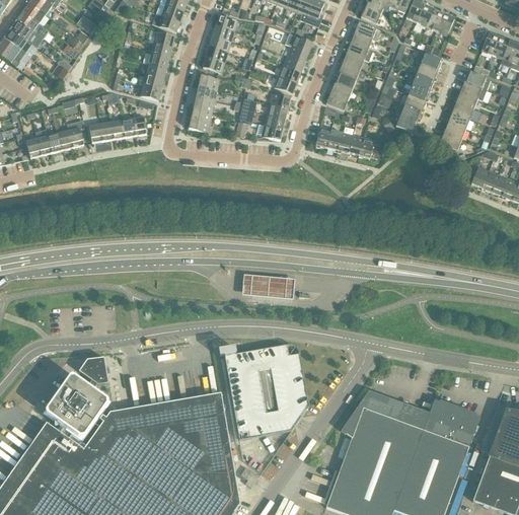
[(29,0),(28,1),(46,13),(52,4),(46,0),(29,0)]
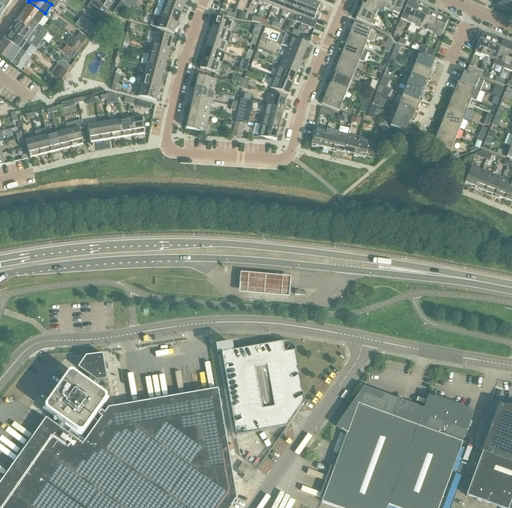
[(158,0),(157,2),(181,10),(185,0),(158,0)]
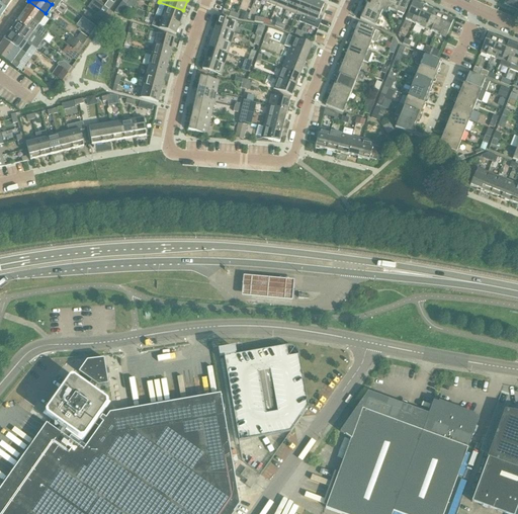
[(288,0),(285,7),(295,11),(299,0),(288,0)]
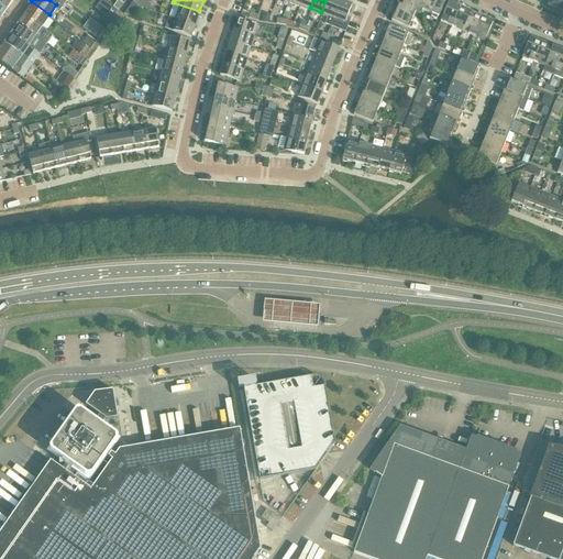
[(326,0),(321,12),(327,14),(324,20),(330,22),(332,17),(339,0),(326,0)]
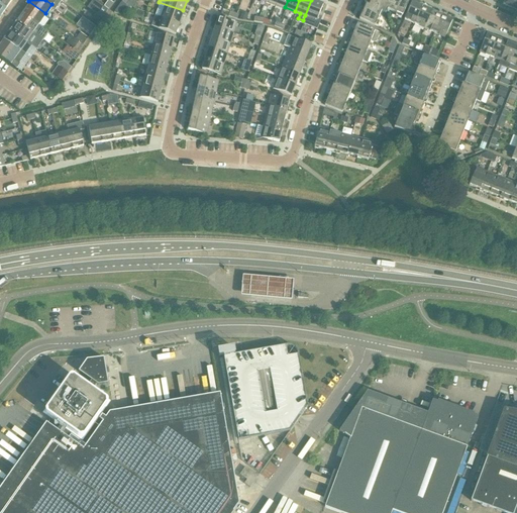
[(305,15),(303,20),(317,26),(321,14),(318,13),(323,1),(320,0),(311,0),(305,15)]
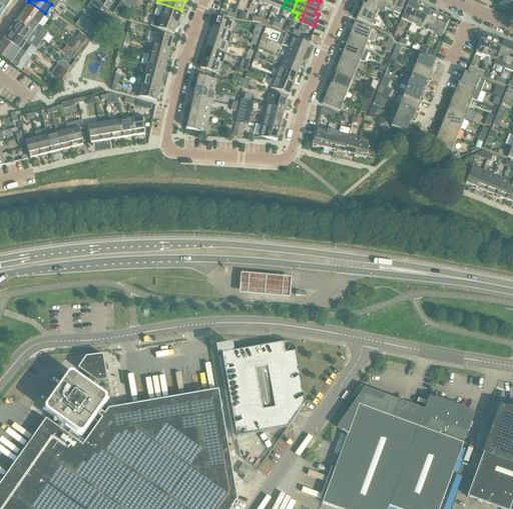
[(384,6),(399,13),(405,0),(363,0),(356,16),(372,23),(378,8),(382,10),(384,6)]
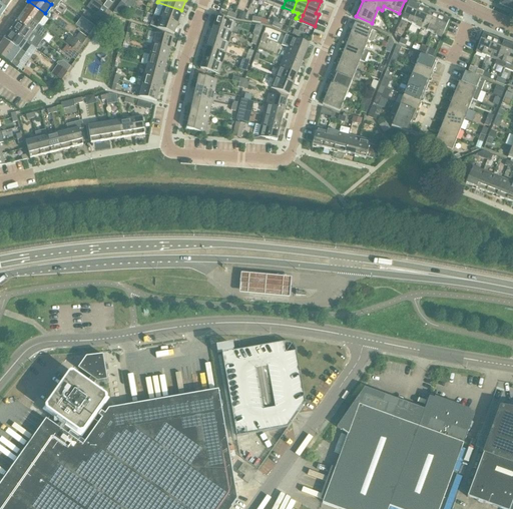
[(401,16),(411,20),(419,3),(411,0),(409,0),(401,16)]
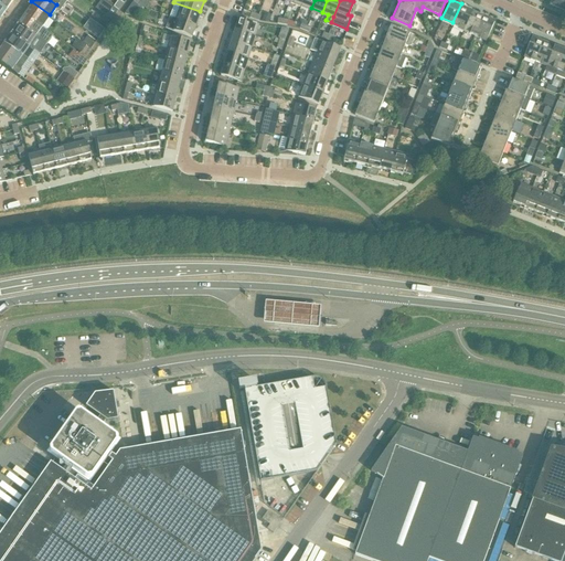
[(562,8),(564,9),(564,0),(551,0),(550,2),(557,6),(562,8)]
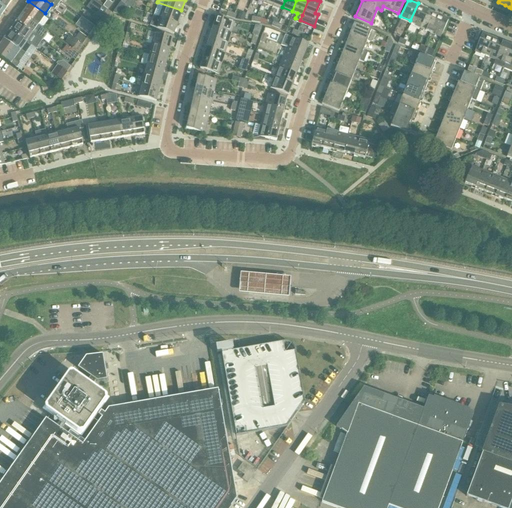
[(28,1),(22,10),(38,21),(45,13),(28,1)]
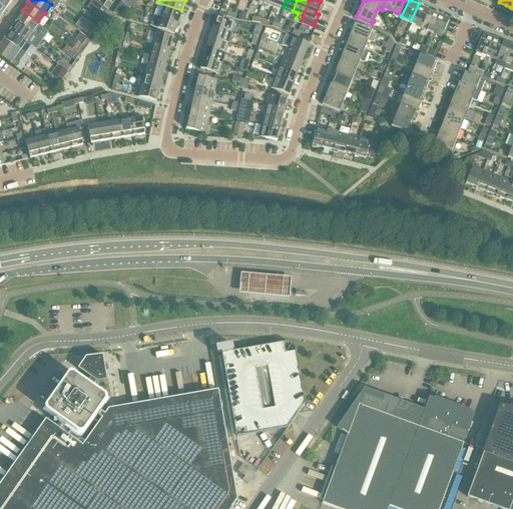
[(106,6),(100,2),(96,8),(102,13),(106,6)]
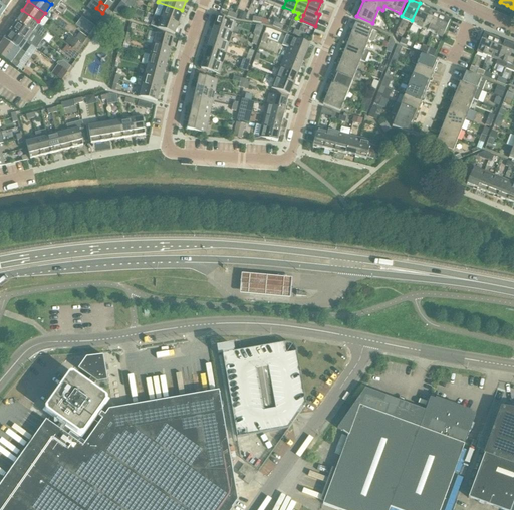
[(158,2),(155,12),(178,20),(182,10),(158,2)]
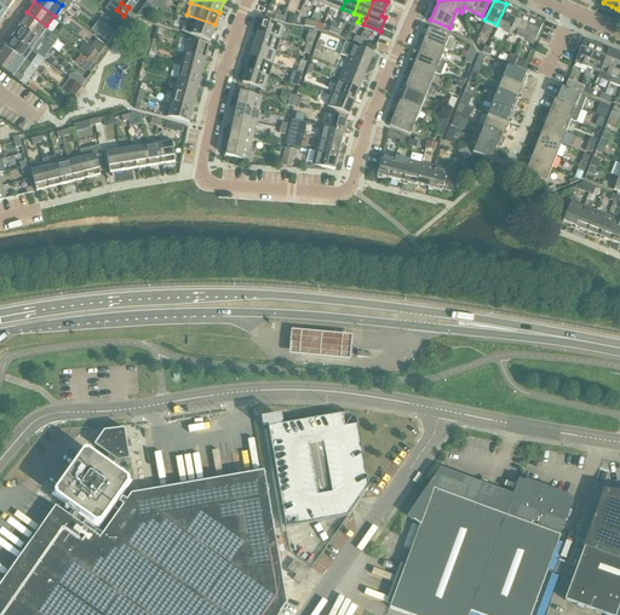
[(497,24),(509,30),(518,10),(506,4),(497,24)]
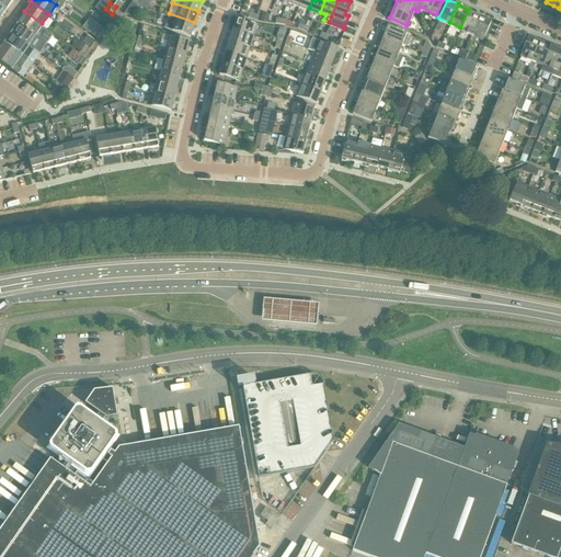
[(460,27),(471,32),(480,13),(469,9),(460,27)]
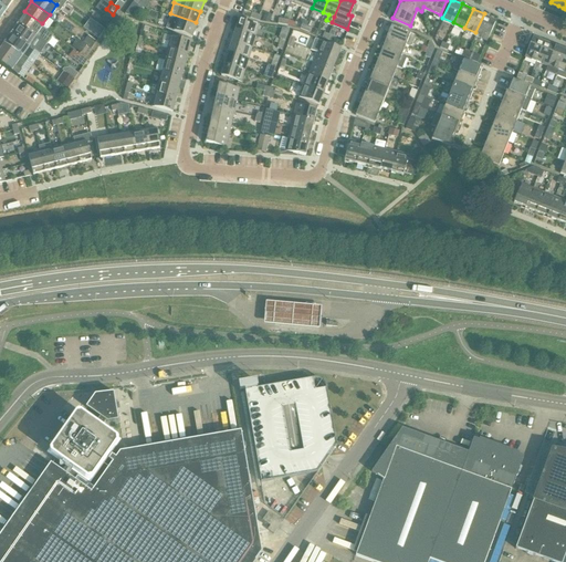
[(19,19),(18,20),(41,38),(46,41),(53,31),(42,23),(24,11),(19,19)]
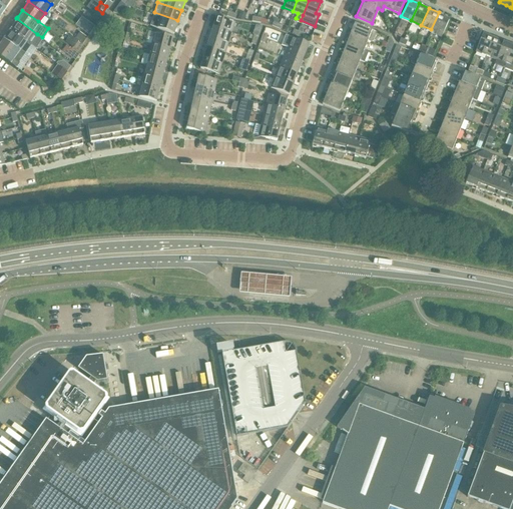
[(101,14),(95,10),(90,17),(96,21),(101,14)]
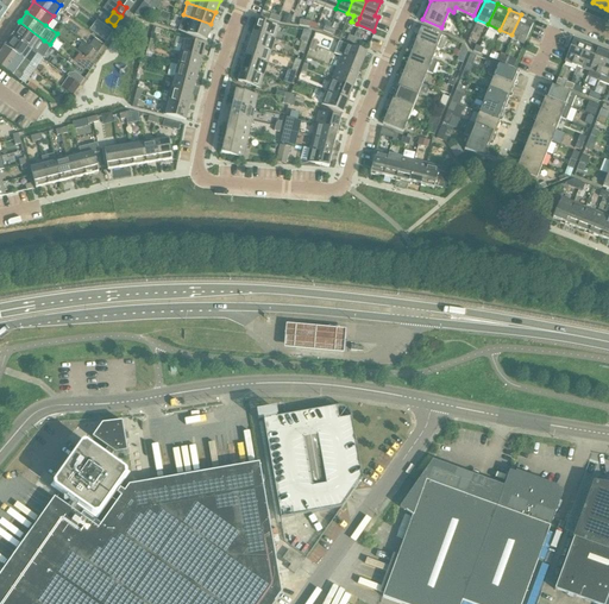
[(211,24),(183,14),(179,26),(206,37),(211,24)]
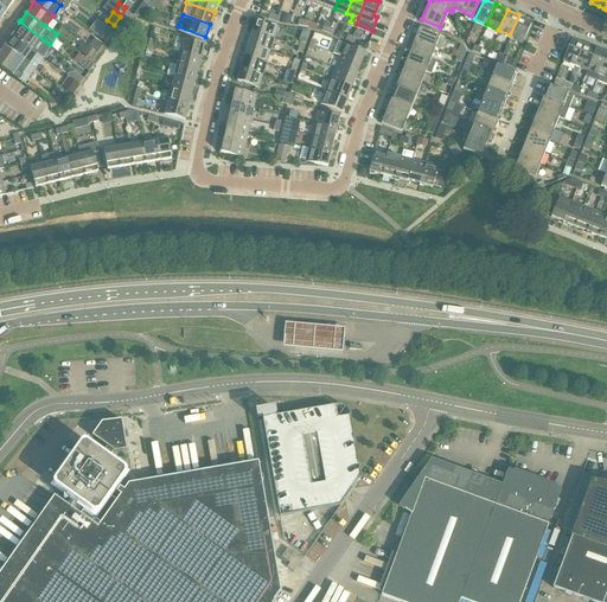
[(519,14),(510,34),(522,40),(531,20),(519,14)]
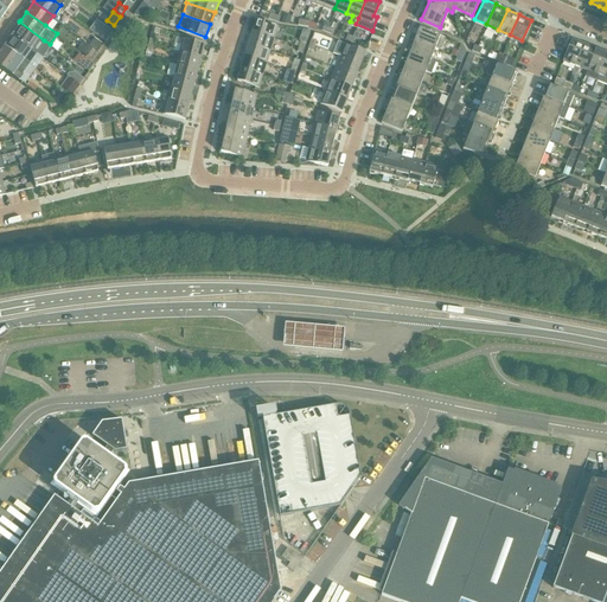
[(256,15),(253,29),(274,34),(278,23),(256,15)]
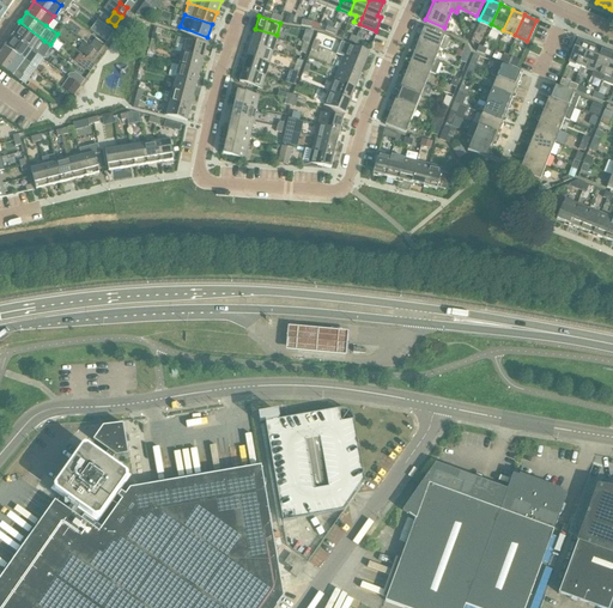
[(104,20),(96,31),(105,38),(114,28),(104,20)]
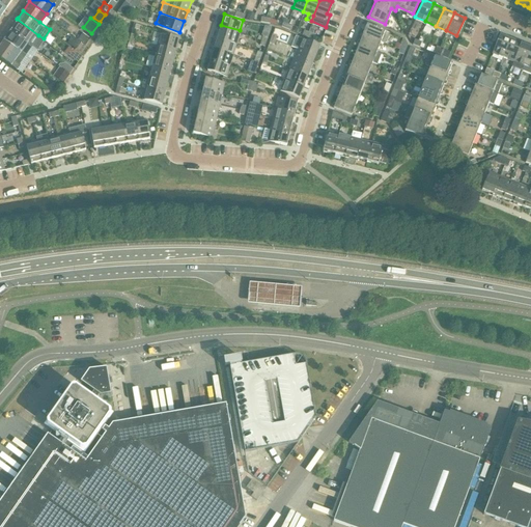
[(16,21),(10,28),(32,44),(38,35),(17,19),(16,21)]
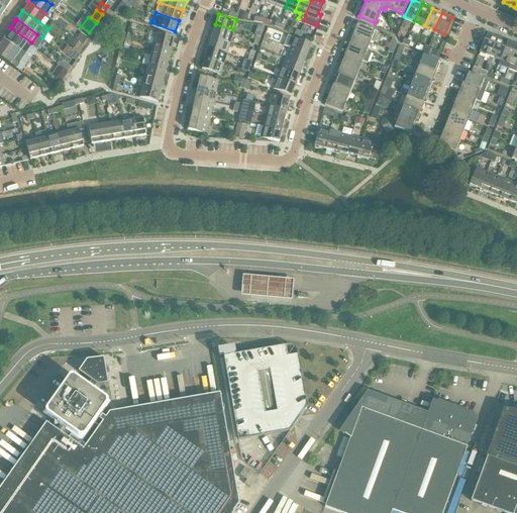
[(357,20),(352,30),(371,37),(374,38),(376,37),(379,31),(378,28),(357,20)]
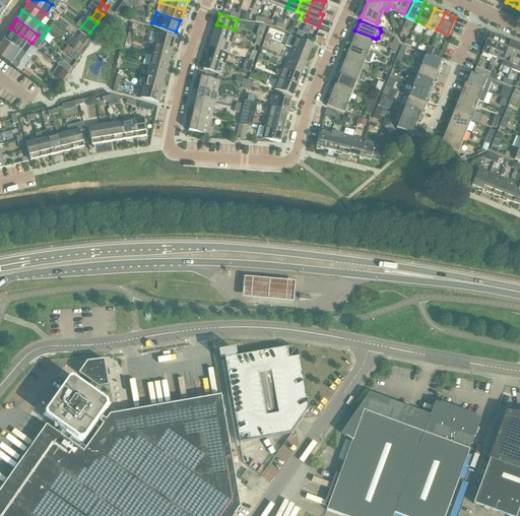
[(216,24),(212,35),(232,41),(235,29),(216,24)]
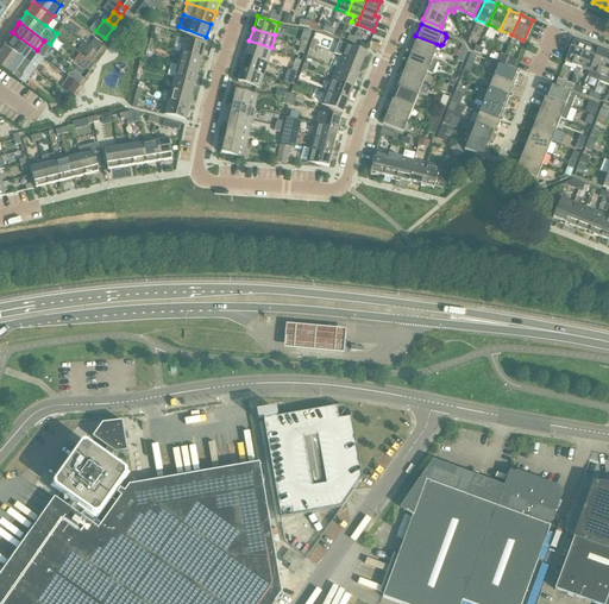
[(12,32),(5,43),(30,61),(37,50),(12,32)]
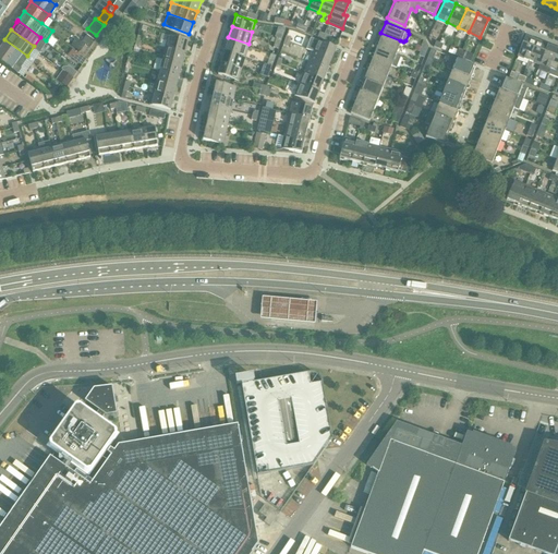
[(86,31),(81,38),(85,40),(89,45),(95,37),(86,31)]
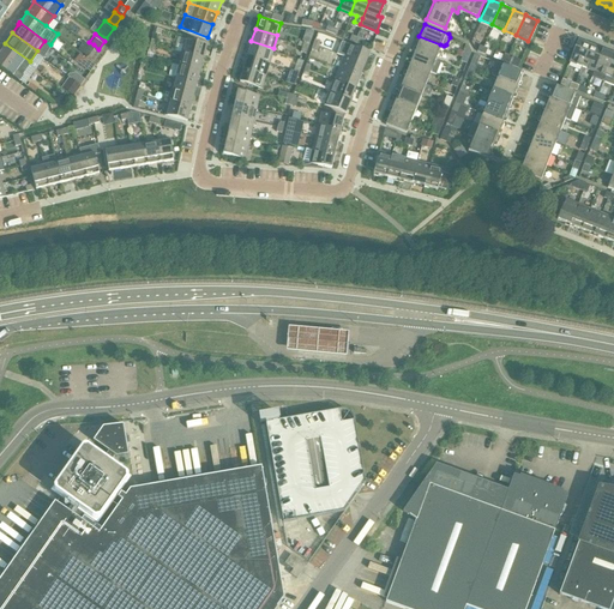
[(185,36),(181,49),(203,54),(206,42),(185,36)]
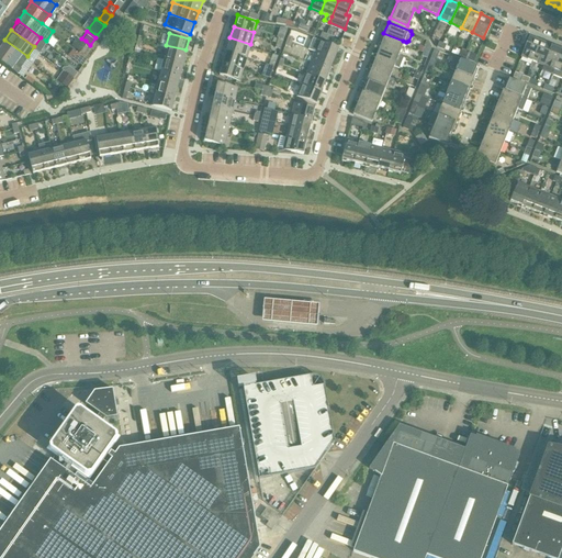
[(383,33),(379,44),(398,52),(403,41),(383,33)]
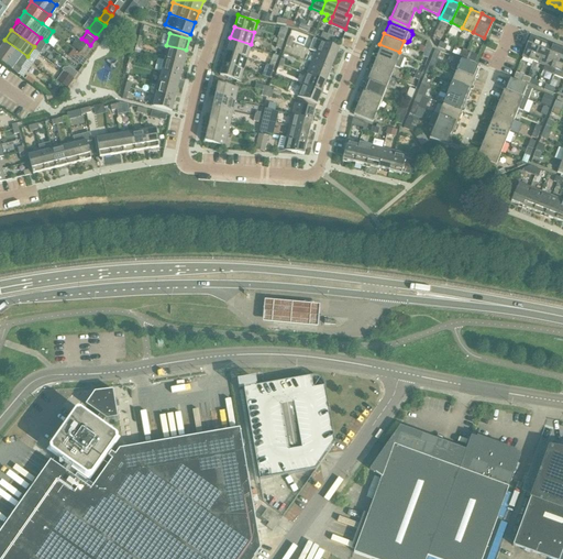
[(521,53),(533,57),(541,39),(529,34),(521,53)]
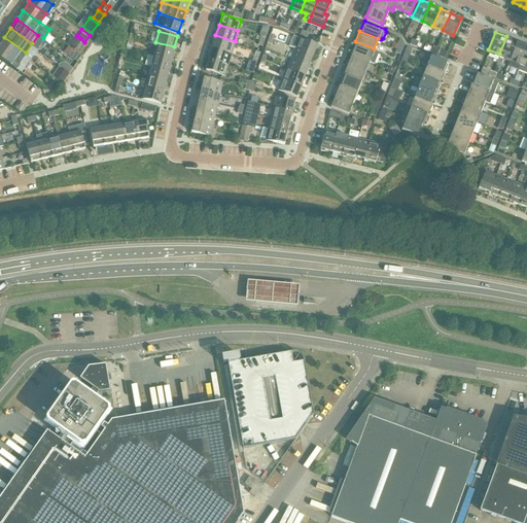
[(72,33),(68,40),(75,45),(80,38),(76,36),(72,33)]
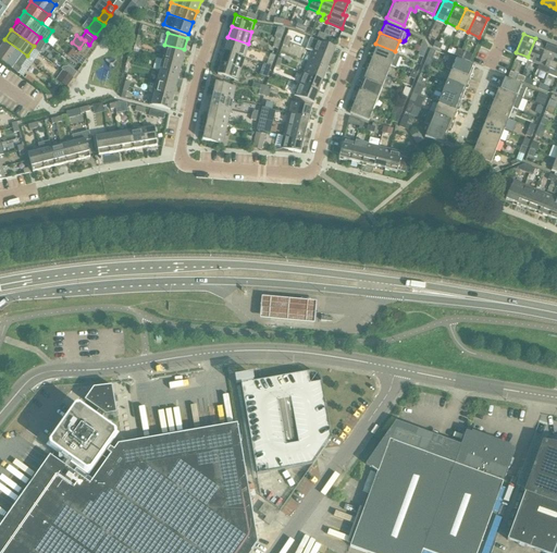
[(227,37),(224,48),(244,54),(248,44),(227,37)]
